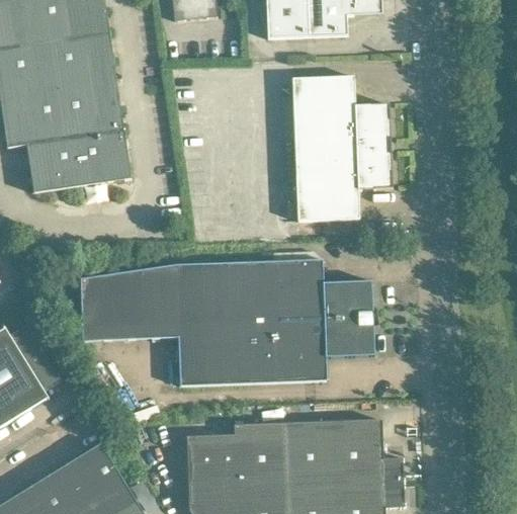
[(33,192),(131,177),(104,0),(0,0),(0,99),(7,147),(26,144),(33,192)]
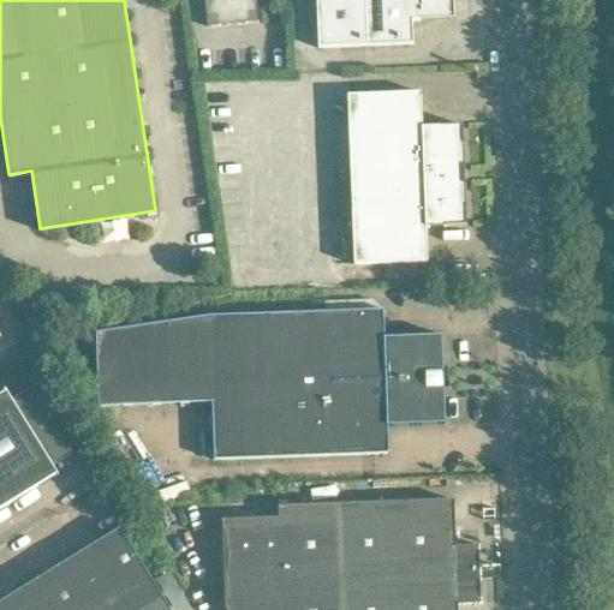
[(204,0),(207,23),(258,18),(256,0),(204,0)]
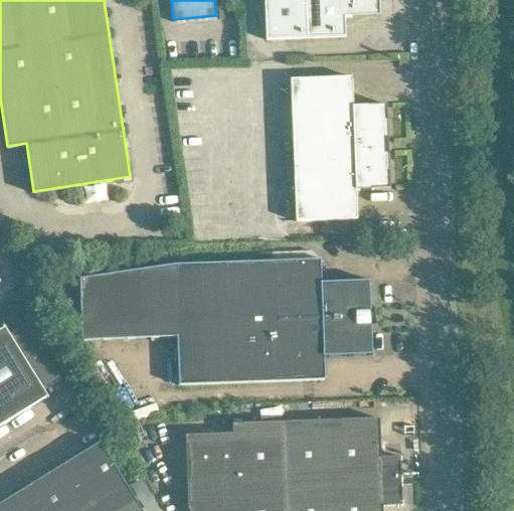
[(264,0),(266,37),(312,36),(345,35),(345,15),(380,14),(379,0),(264,0)]
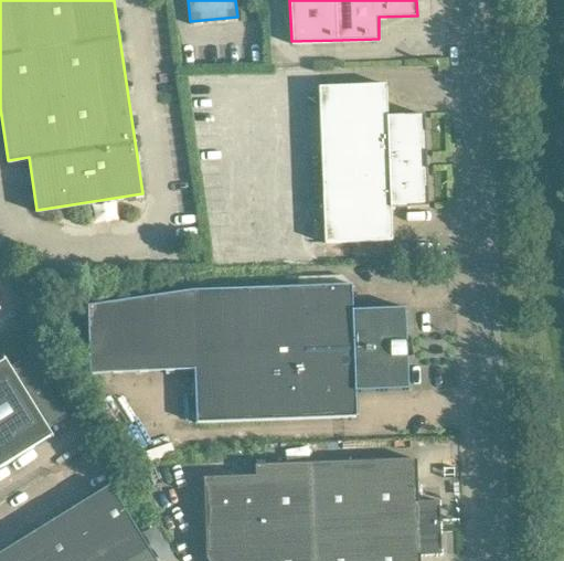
[(325,240),(350,239),(392,237),(391,207),(410,205),(428,204),(425,112),(405,113),(387,113),(386,82),(318,84),(325,240)]
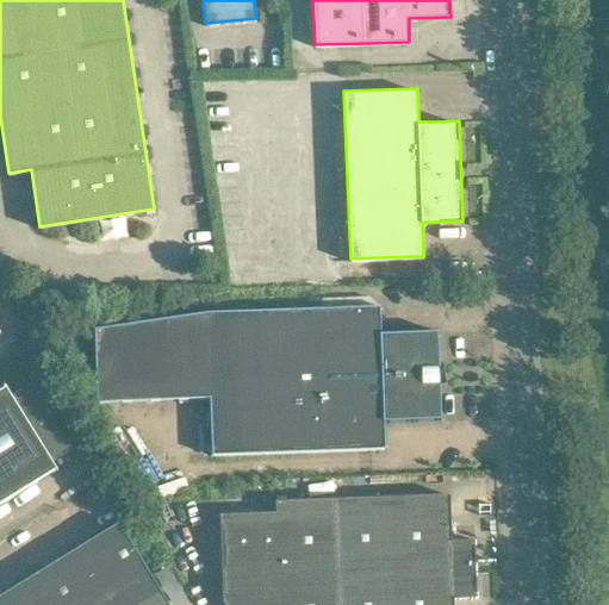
[(380,332),(380,304),(207,311),(94,326),(97,400),(210,395),(211,453),(385,447),(384,419),(441,417),(437,330),(380,332)]
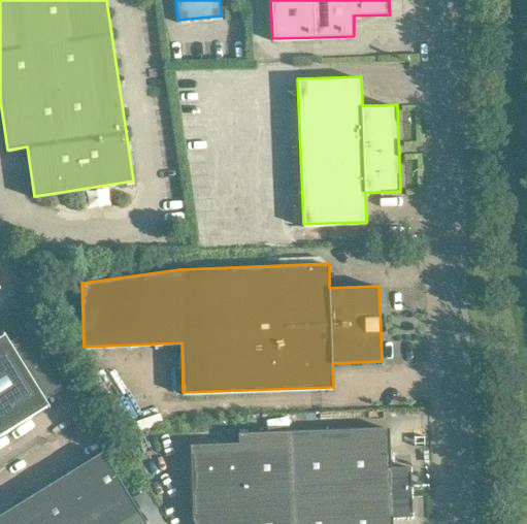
[(0,433),(47,405),(47,406),(50,405),(44,397),(62,386),(27,329),(9,339),(4,332),(3,333),(4,334),(0,336),(0,433)]
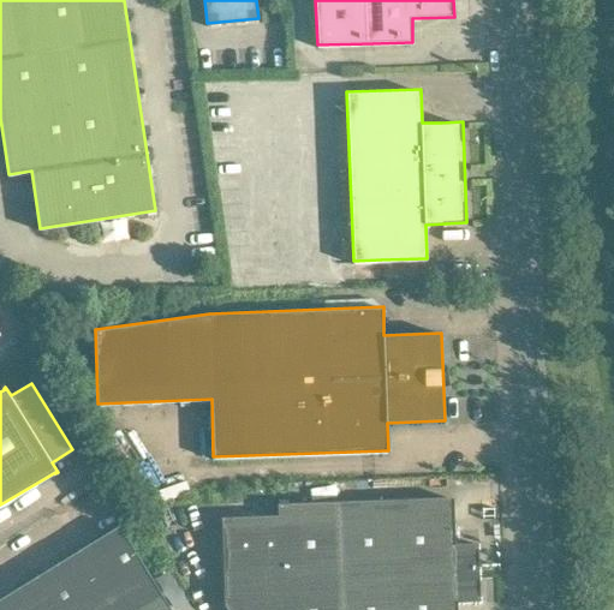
[(278,504),(278,515),(221,518),(225,605),(227,609),(457,609),(458,602),(481,600),(478,543),(455,543),(453,496),(278,504)]
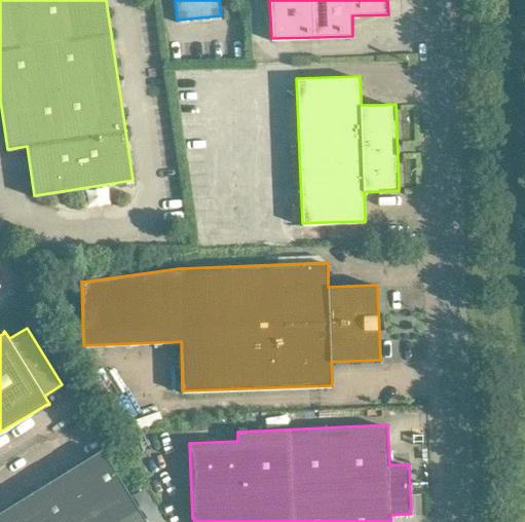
[(102,449),(67,471),(92,514),(128,492),(102,449)]
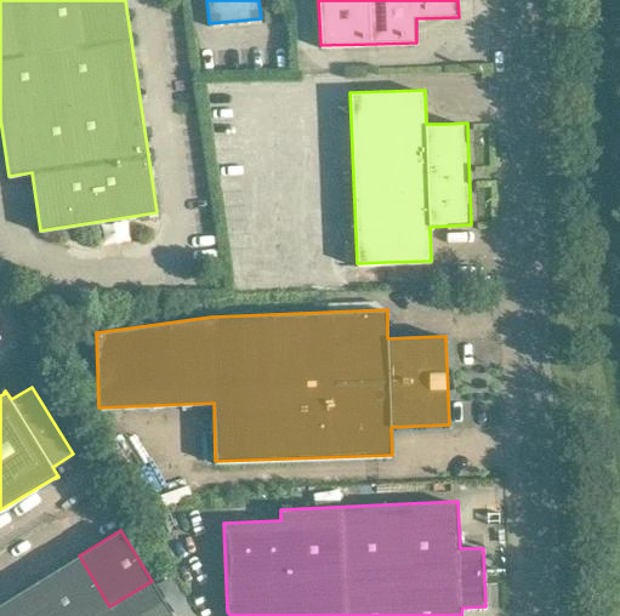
[(94,615),(109,606),(79,555),(39,581),(58,615),(94,615)]
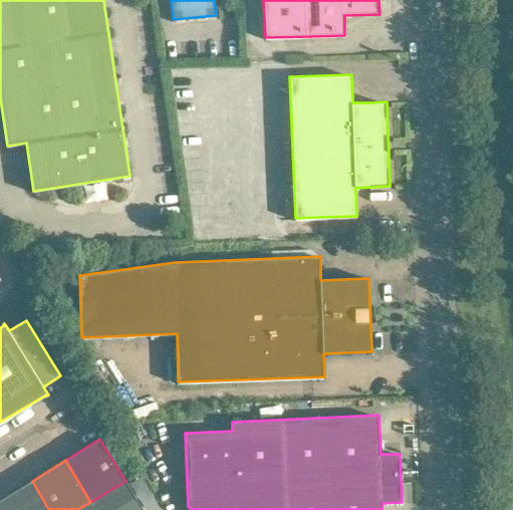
[(48,509),(32,481),(0,500),(0,506),(2,509),(48,509)]
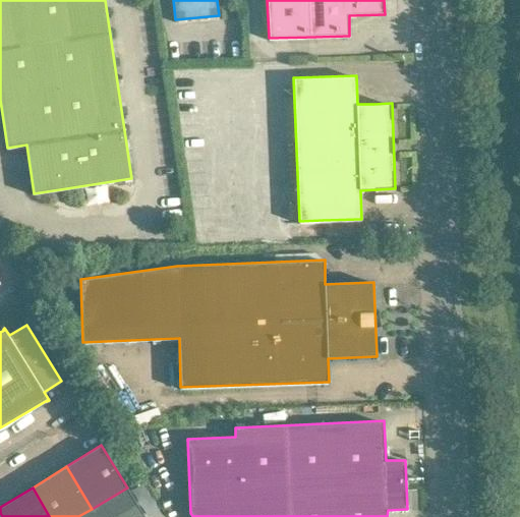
[(146,516),(127,487),(92,509),(96,516),(146,516)]
